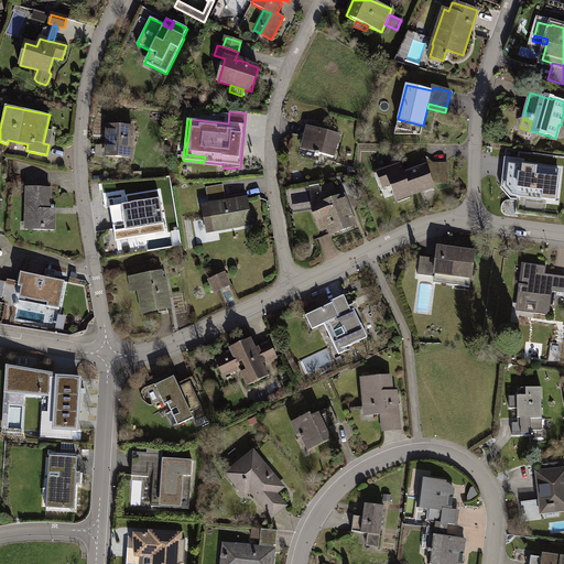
[(423,126),(398,119),(393,134),(421,134),(423,126)]
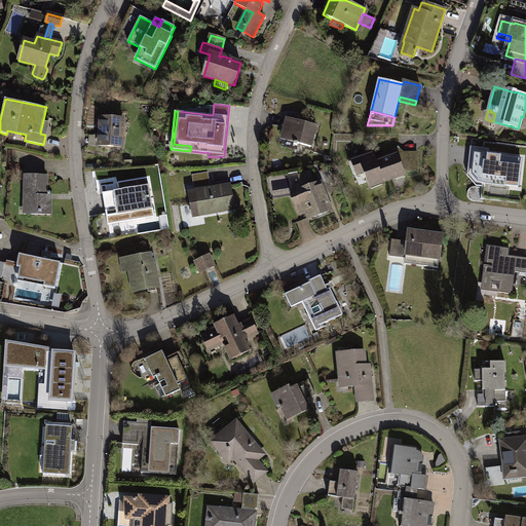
[(120,118),(101,117),(100,146),(121,147),(122,133),(119,133),(120,118)]
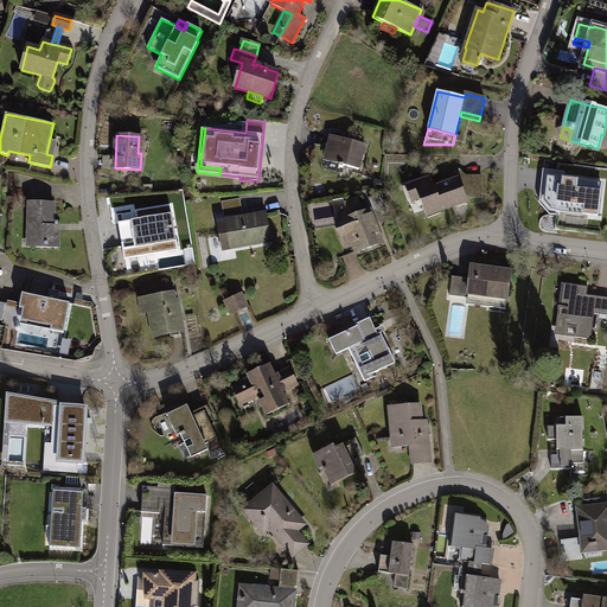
[(365,145),(331,136),(327,148),(333,149),(330,163),(340,165),(339,167),(344,168),(344,166),(359,170),(365,145)]
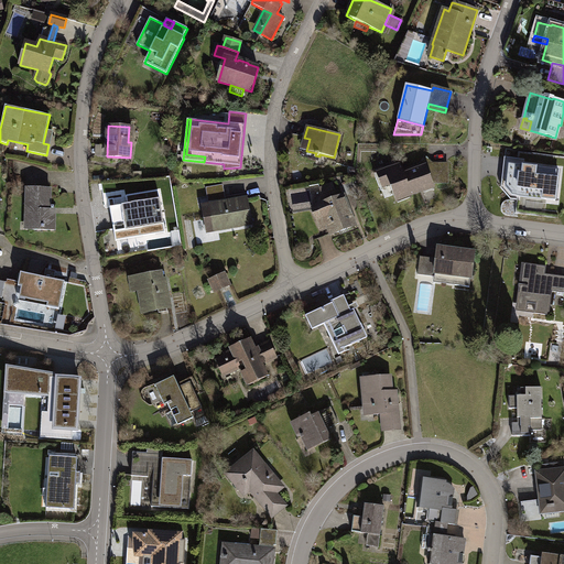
[(400,164),(379,172),(384,186),(390,184),(397,202),(398,201),(398,203),(410,198),(409,196),(434,186),(433,183),(434,182),(447,182),(447,165),(431,164),(431,167),(427,169),(426,165),(403,174),(400,164)]
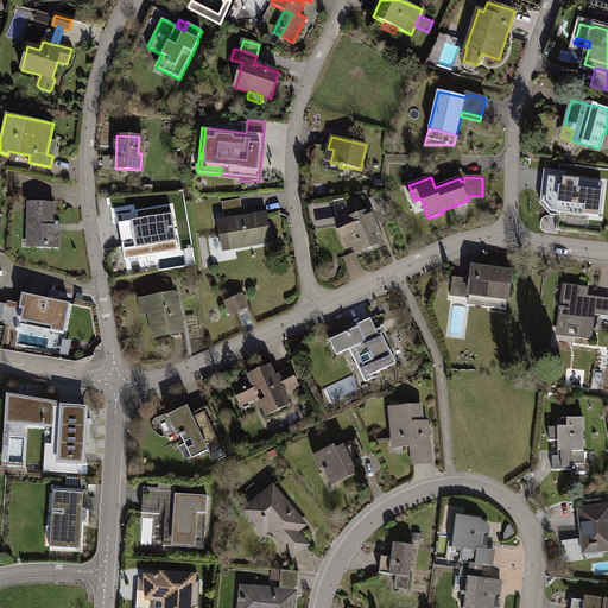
[(602,183),(549,177),(546,198),(553,200),(552,211),(599,216),(602,183)]
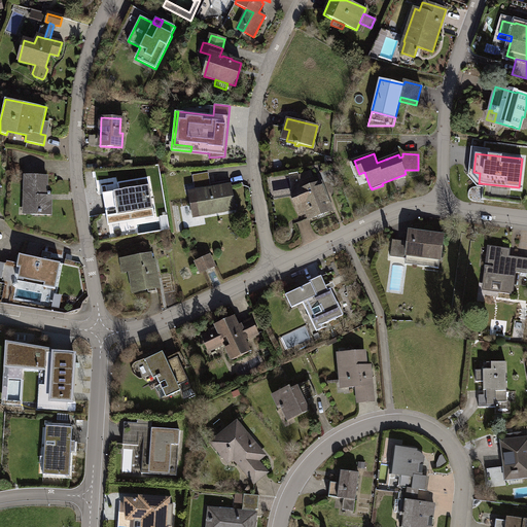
[(299,175),(301,180),(313,176),(311,171),(299,175)]
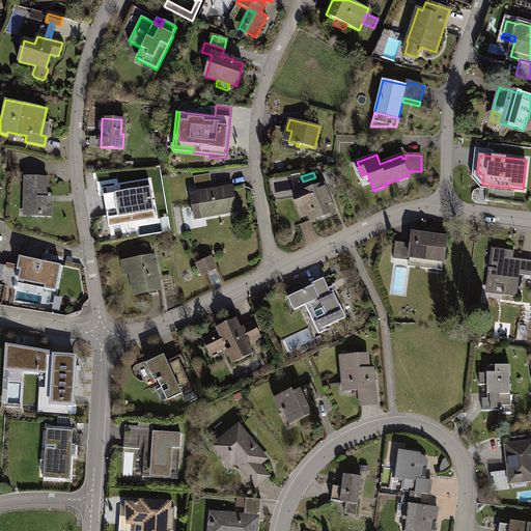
[(210,174),(194,176),(196,191),(213,188),(210,174)]
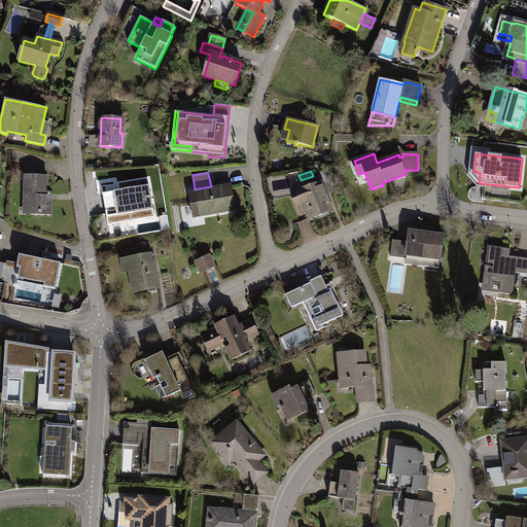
[(47,176),(25,175),(25,200),(27,200),(27,214),(50,215),(51,200),(46,200),(46,195),(50,195),(50,192),(46,192),(47,176)]
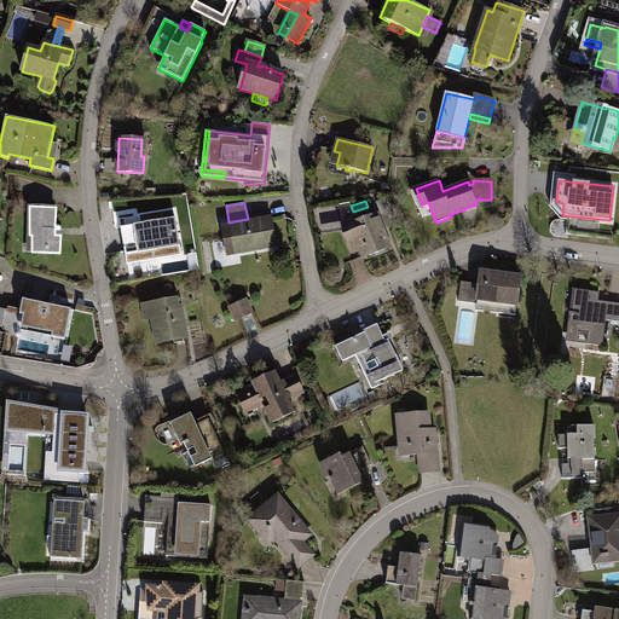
[(174,210),(120,219),(127,265),(181,255),(174,210)]
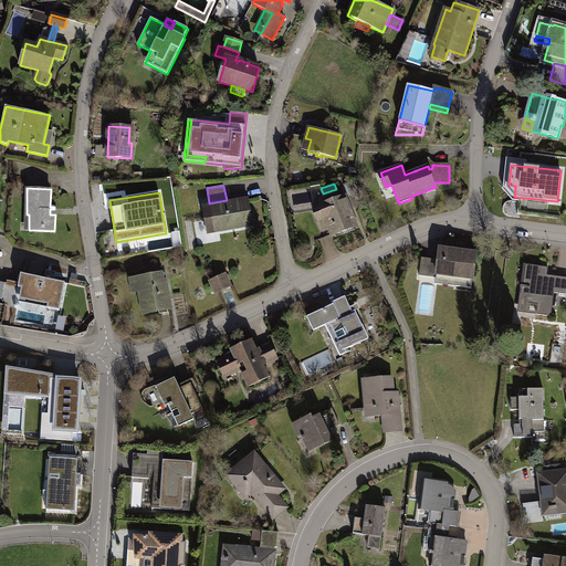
[(345,197),(314,208),(318,221),(326,218),(333,236),(356,227),(345,197)]
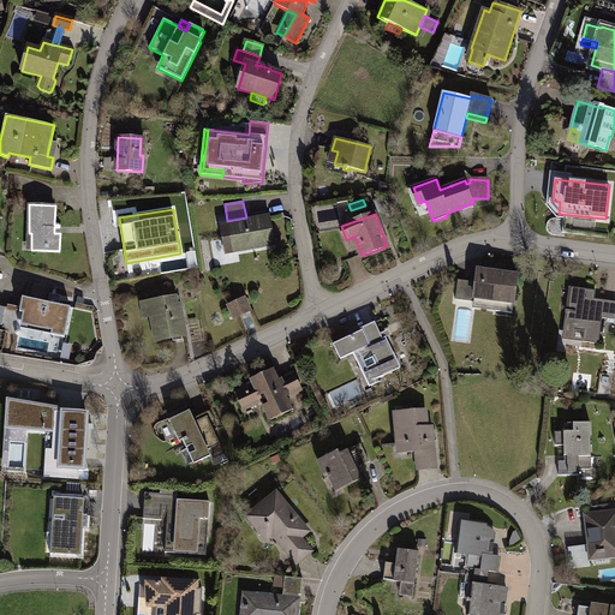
[(275,244),(270,218),(221,226),(226,252),(275,244)]
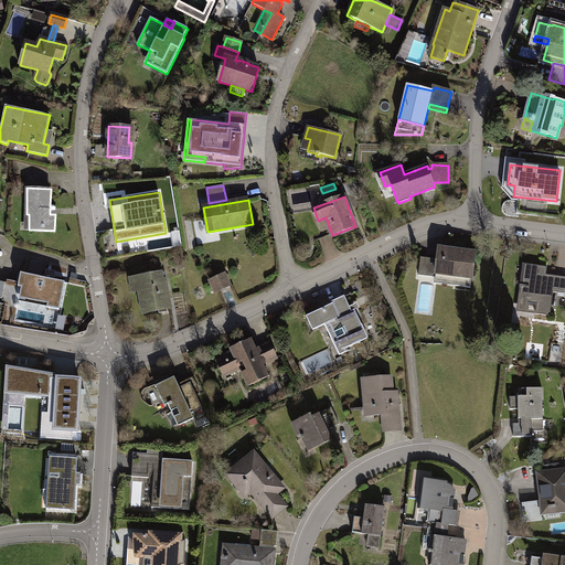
[(178,204),(166,205),(167,219),(179,219),(178,204)]
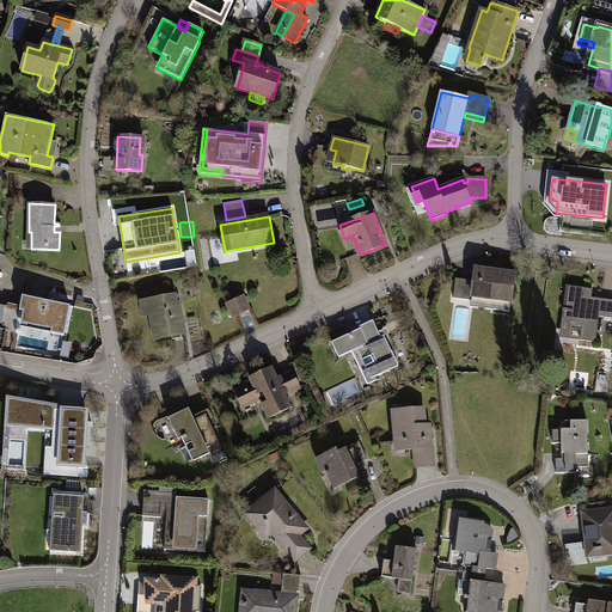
[(488,276),(475,275),(475,281),(456,279),(453,298),(472,300),(473,297),(495,299),(494,310),(510,312),(514,275),(488,271),(488,276)]
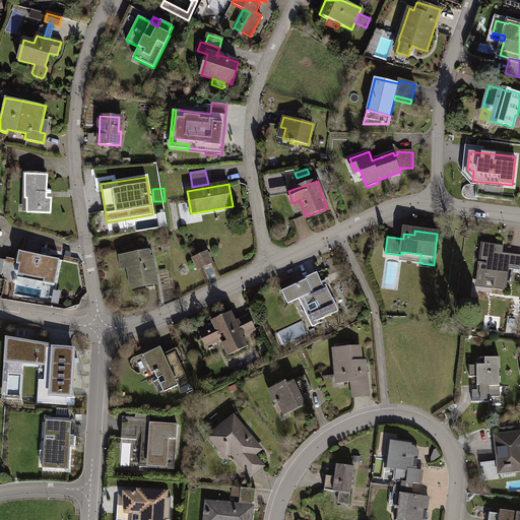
[(504,246),(481,244),(477,278),(494,280),(493,288),(506,290),(509,269),(519,269),(519,255),(510,254),(510,260),(502,259),(503,253),(504,246)]
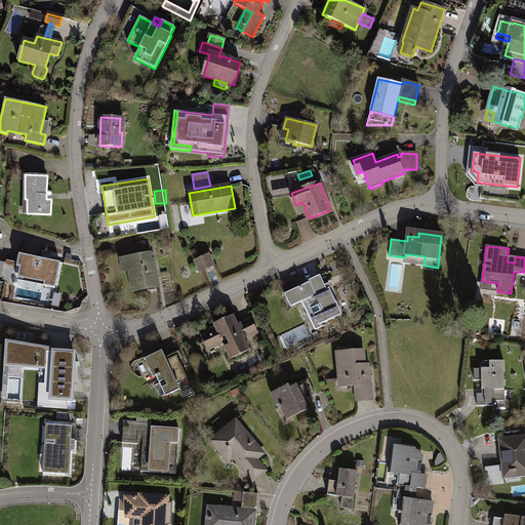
[(150,253),(126,257),(128,270),(129,269),(133,291),(158,286),(153,260),(151,261),(150,253)]
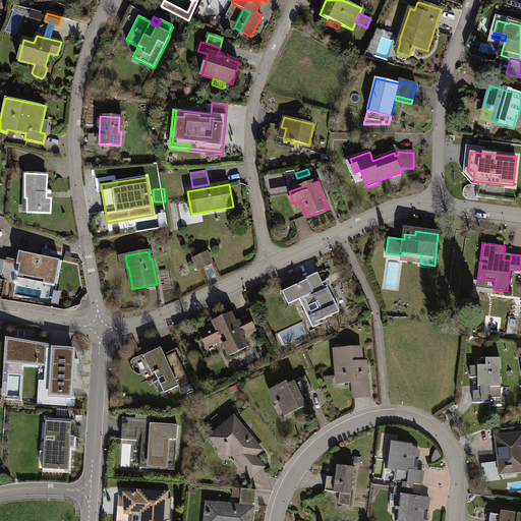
[(41,256),(19,252),(16,265),(27,267),(25,276),(38,278),(37,282),(44,283),(44,284),(55,286),(60,261),(50,258),(51,254),(42,252),(41,256)]
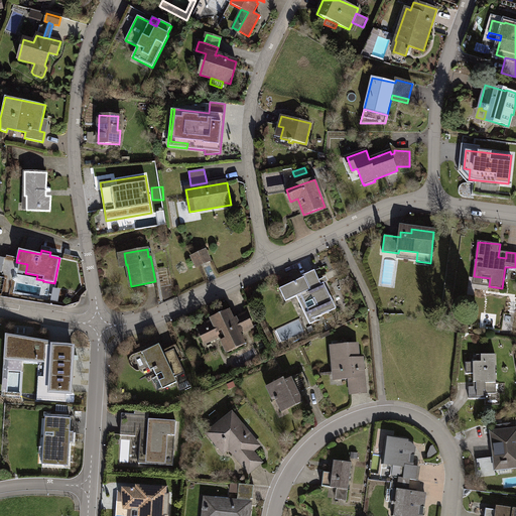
[(205,250),(192,256),(198,267),(210,261),(205,250)]
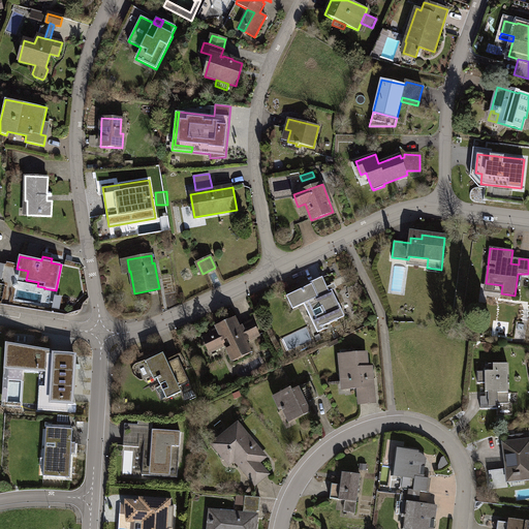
[(407,266),(427,268),(428,258),(409,256),(408,259),(407,266)]
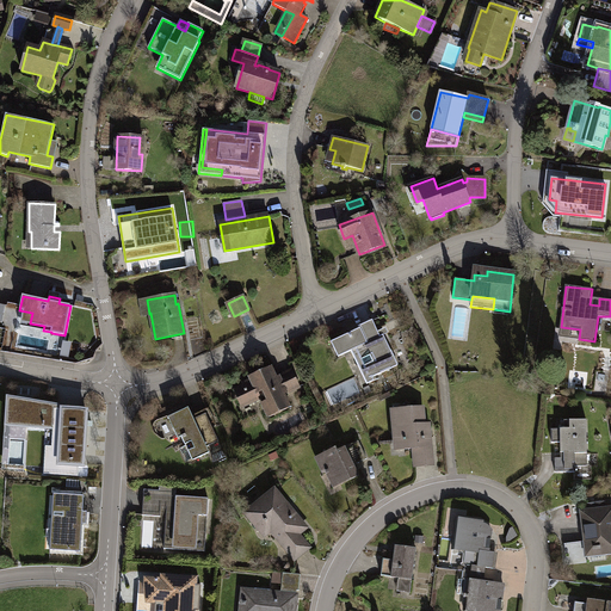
[(360,329),(332,343),(339,357),(351,351),(365,381),(397,365),(383,335),(380,337),(372,321),(359,327),(360,329)]
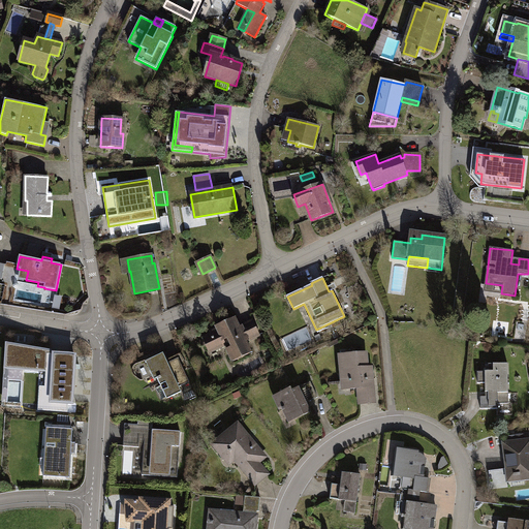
[(485,291),(501,293),(502,285),(486,283),(485,291)]
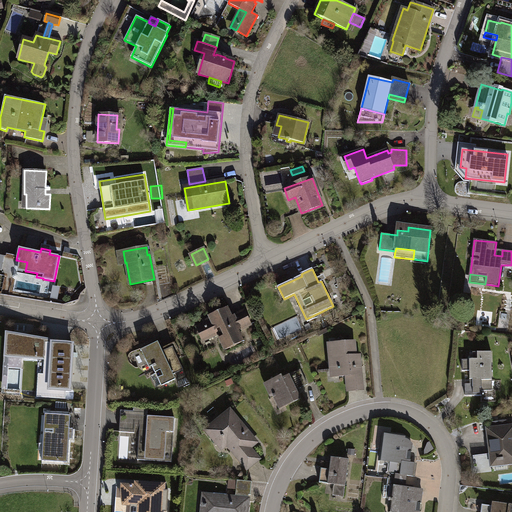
[(59,298),(61,286),(55,285),(53,297),(59,298)]
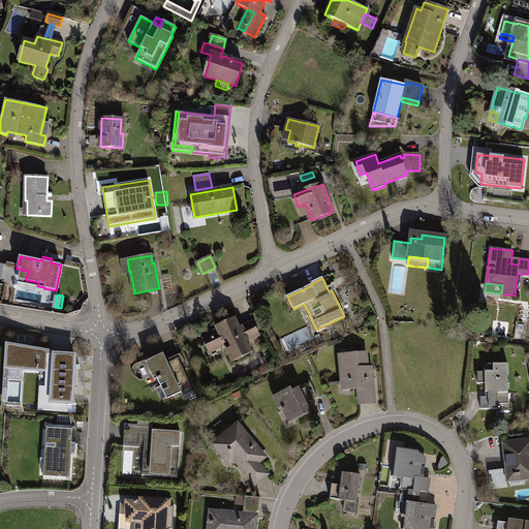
[(509,317),(517,316),(517,310),(528,309),(528,305),(508,305),(509,317)]
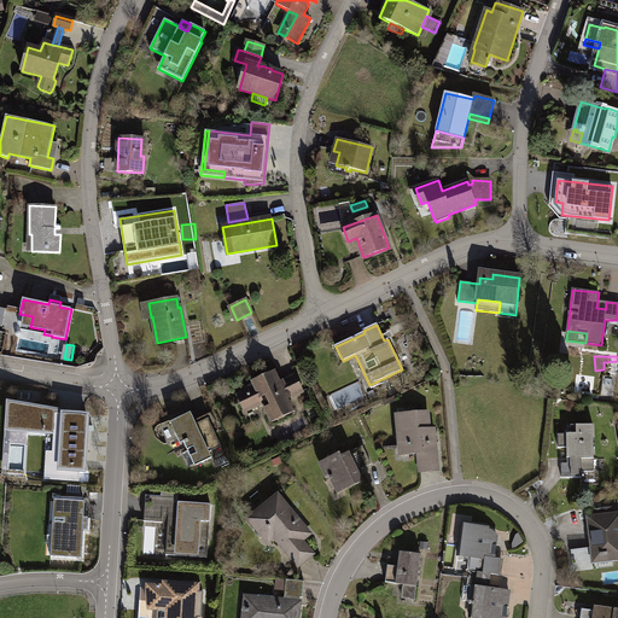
[(303,391),(296,375),(279,383),(273,372),(252,382),(255,385),(246,389),(248,391),(237,396),(245,412),(264,402),(262,397),(267,395),(272,406),(266,408),(272,421),(292,412),(286,400),(303,391)]
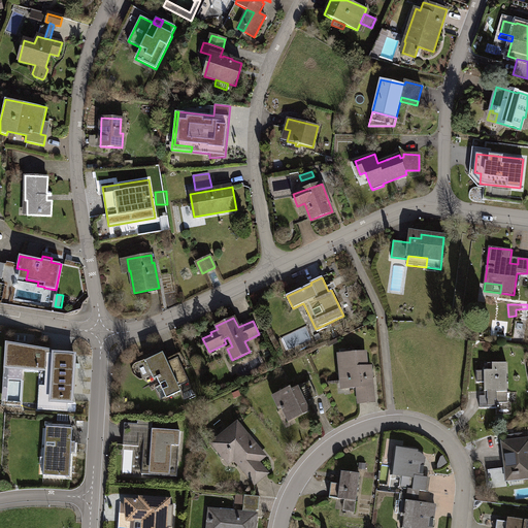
[(508,320),(493,321),(494,334),(509,333),(508,320)]
